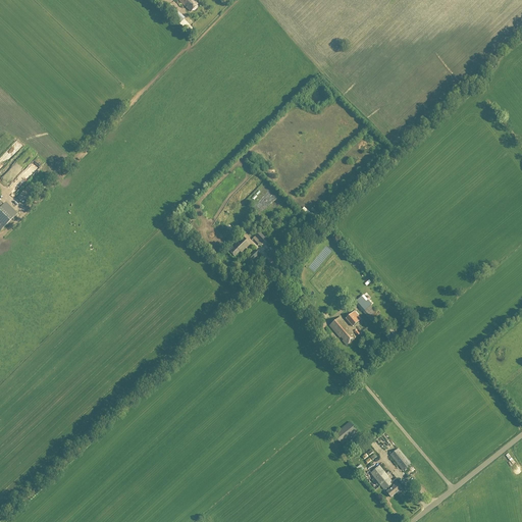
[(188,0),(184,5),(190,12),(197,5),(194,2),(195,0),(188,0)]
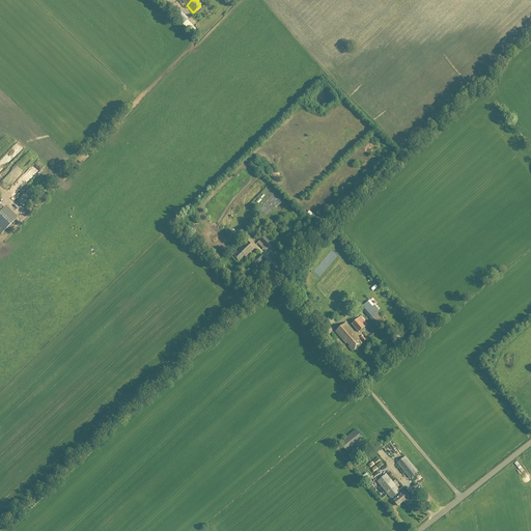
[(173,5),(168,9),(183,23),(187,19),(173,5)]
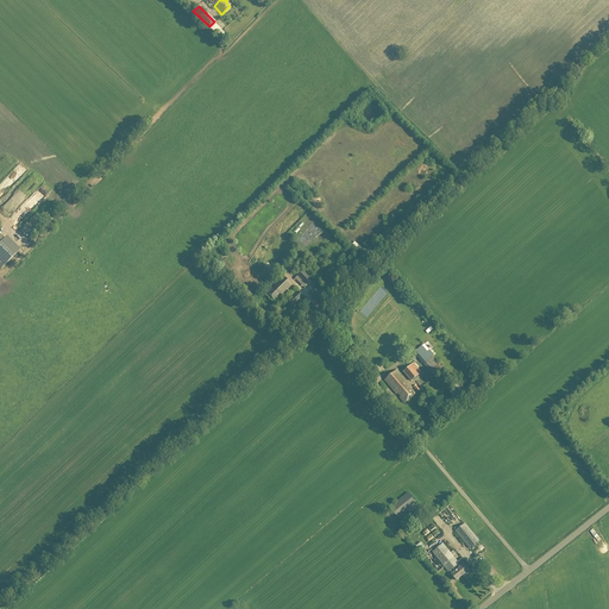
[(0,268),(0,269),(17,252),(0,236),(0,268)]
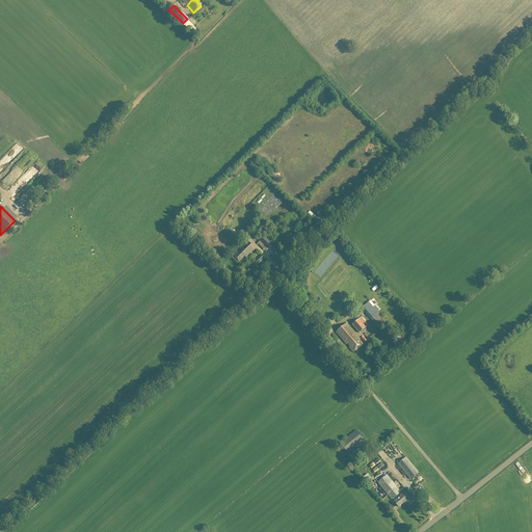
[(269,242),(265,237),(264,237),(260,241),(266,248),(271,244),(269,242)]
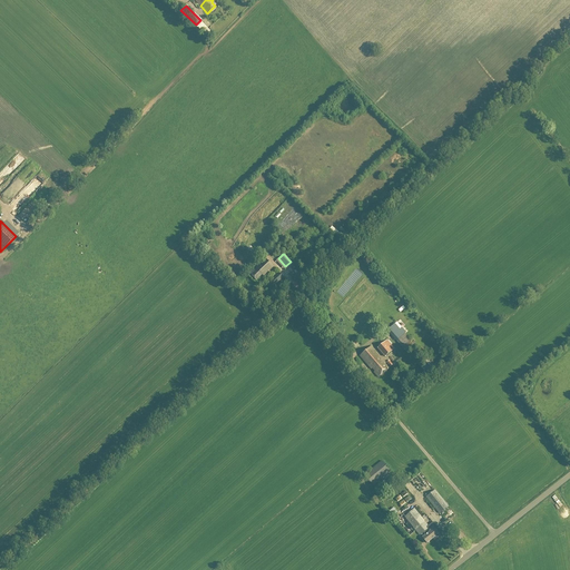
[(256,269),(255,271),(253,269),(249,273),(251,275),(256,281),(262,275),(263,276),(272,267),(264,258),(255,268),(256,269)]
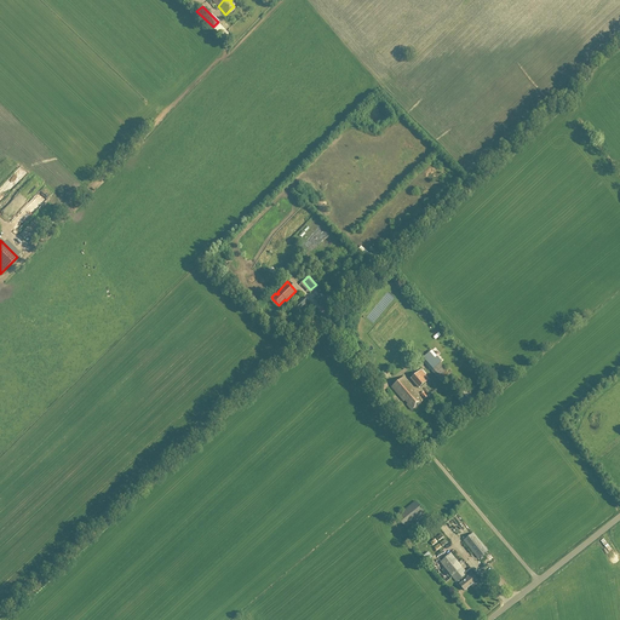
[(303,297),(293,305),(298,310),(308,302),(303,297)]
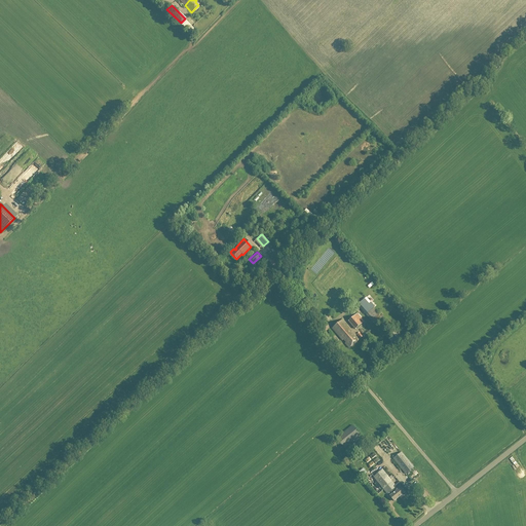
[(359,307),(362,310),(366,314),(374,324),(377,321),(380,317),(373,308),(374,307),(371,303),(369,305),(366,301),(359,307)]
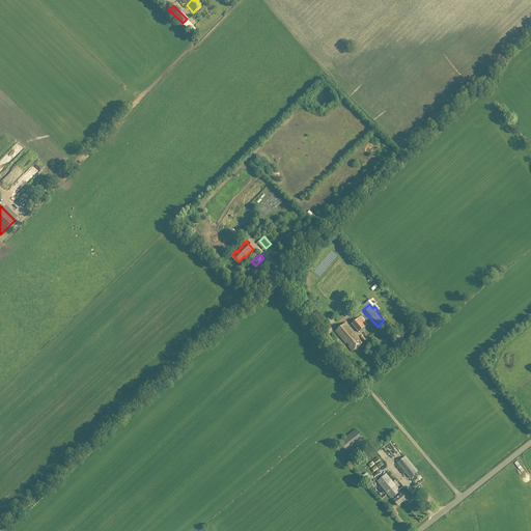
[(334,316),(329,319),(333,326),(338,323),(334,316)]
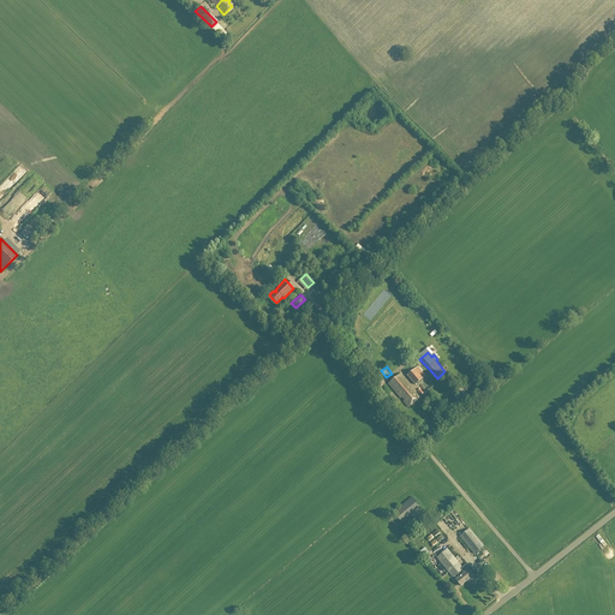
[(418,368),(407,376),(416,386),(425,377),(418,368)]
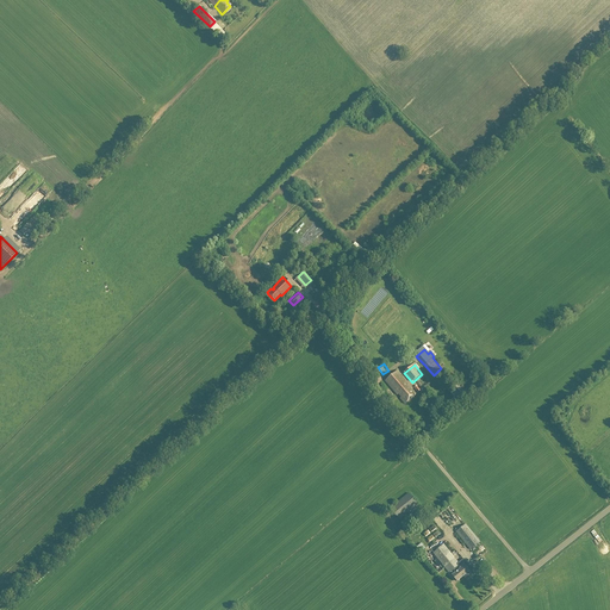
[(385,381),(397,396),(404,404),(416,394),(411,390),(412,388),(397,371),(385,381)]
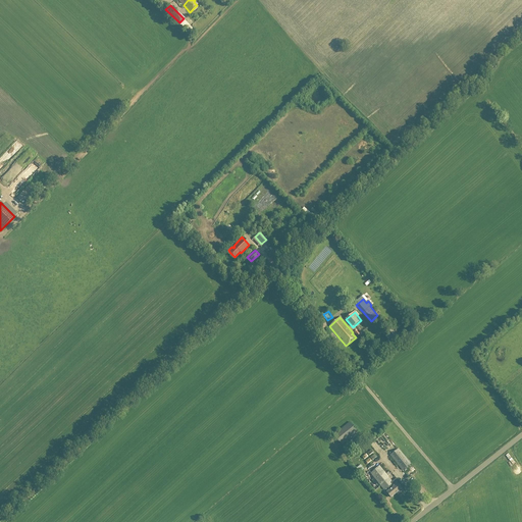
[(392,344),(400,336),(393,328),(384,335),(392,344)]
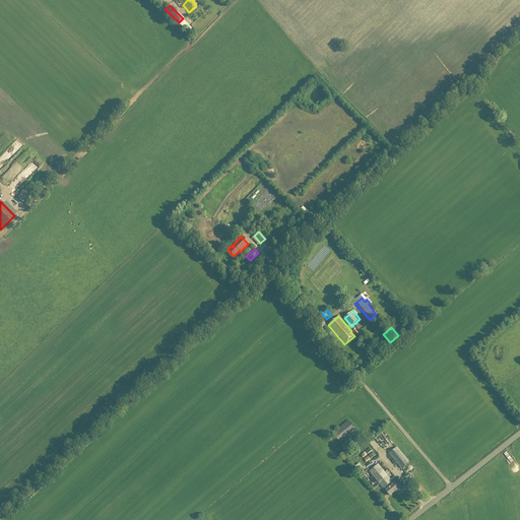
[(355,431),(348,420),(332,434),(340,443),(355,431)]
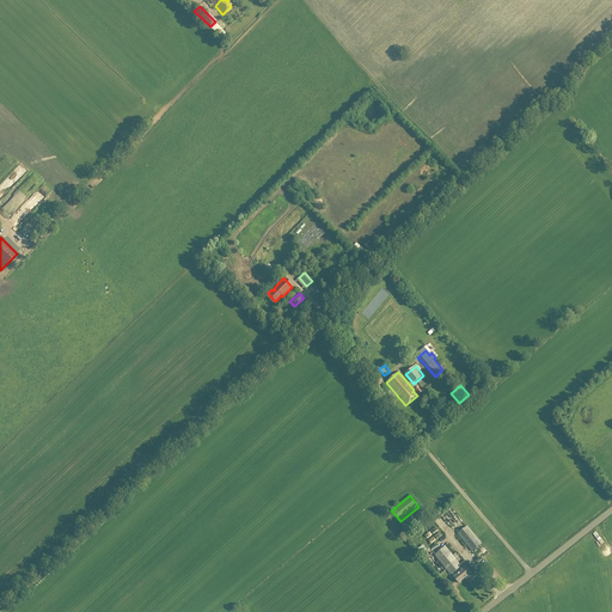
[(466,527),(458,534),(472,552),(482,544),(466,527)]
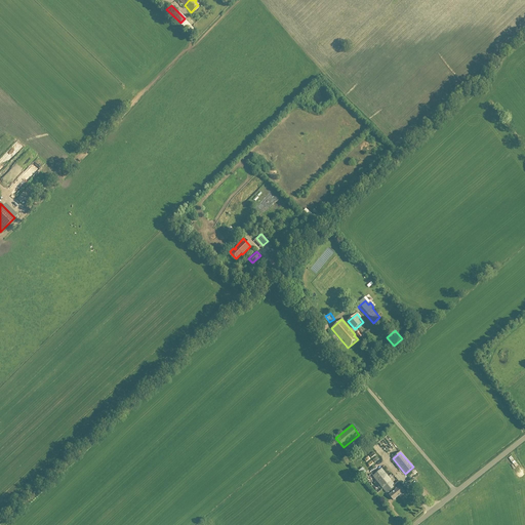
[(381,470),(377,473),(372,477),(387,493),(388,492),(390,495),(389,495),(393,500),(399,496),(400,497),(404,494),(402,493),(404,492),(401,488),(402,486),(398,482),(395,485),(381,470)]
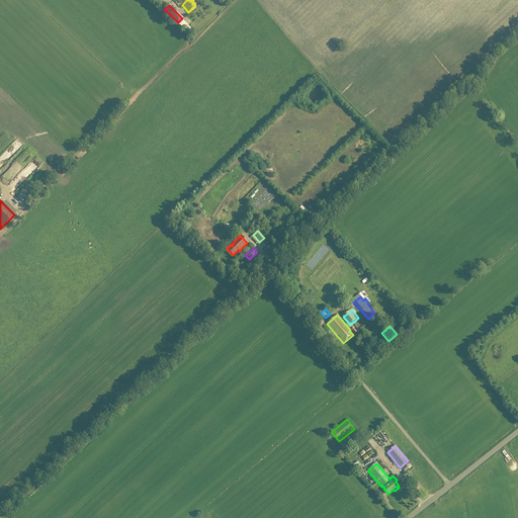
[(389,466),(384,468),(389,476),(393,472),(389,466)]
